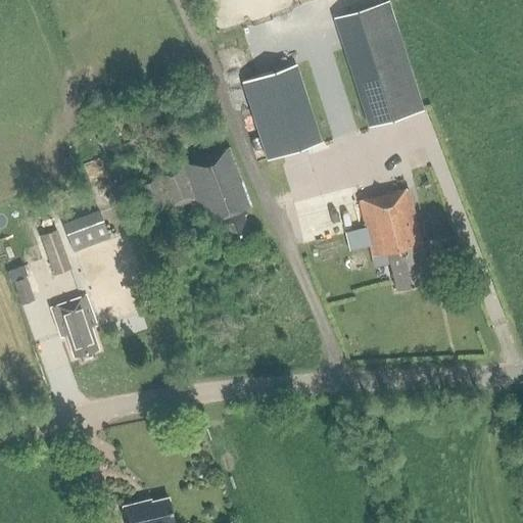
[(387,2),(341,17),(376,125),(423,109),(387,2)]
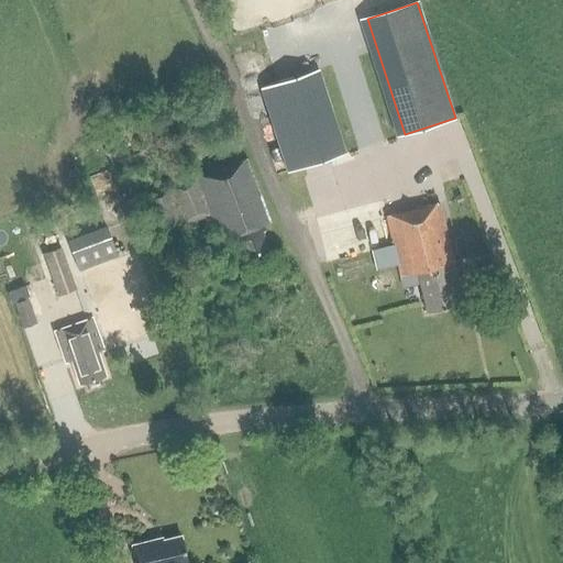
[(262,87),(289,172),(339,156),(312,72),(262,87)]
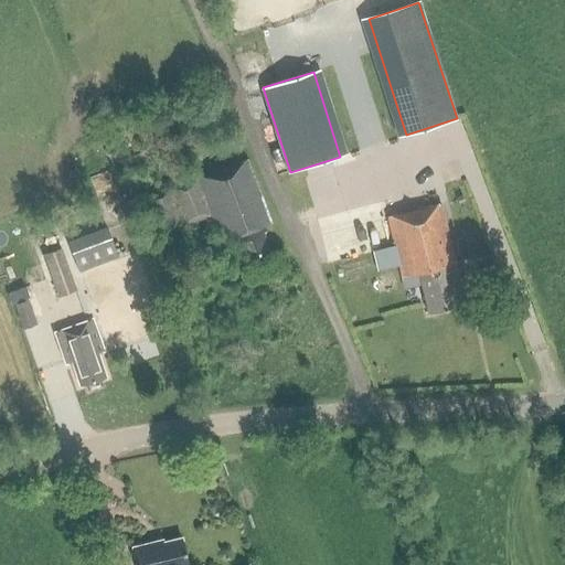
[(248,262),(270,254),(262,232),(269,226),(245,162),(195,180),(177,187),(146,196),(158,233),(158,234),(208,216),(210,217),(216,221),(224,243),(238,237),(241,242),(248,262)]
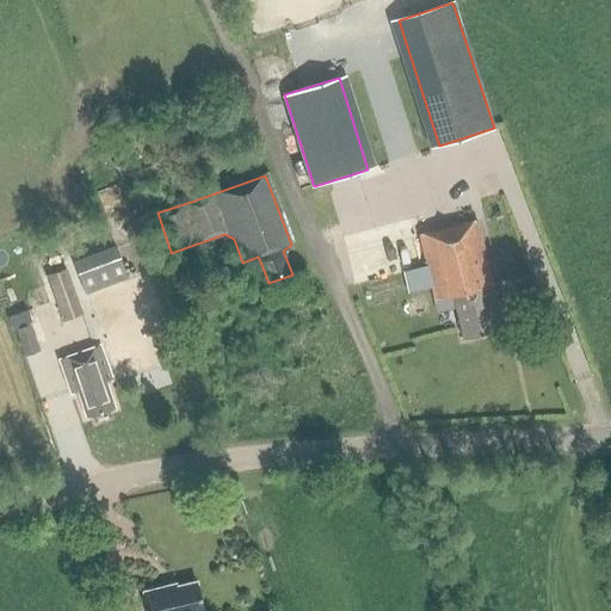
[(355,285),(403,275),(407,294),(430,288),(436,310),(455,307),(461,340),(503,332),(491,287),(476,223),(418,238),(414,220),(343,239),(355,285)]
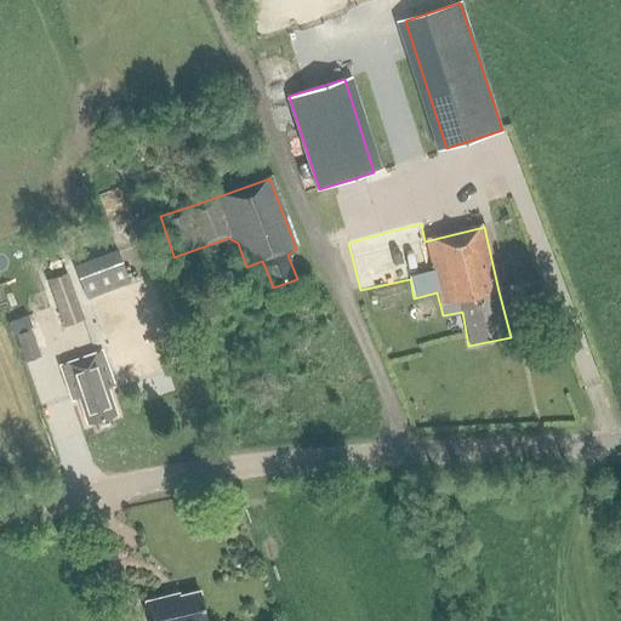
[(117,249),(74,265),(87,300),(130,283),(117,249)]
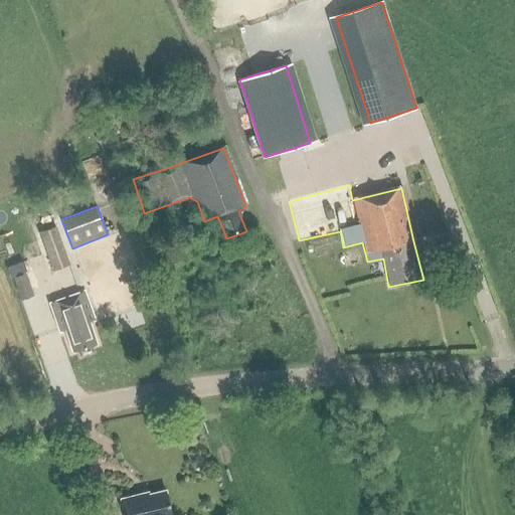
[(38,231),(47,254),(63,248),(54,225),(38,231)]
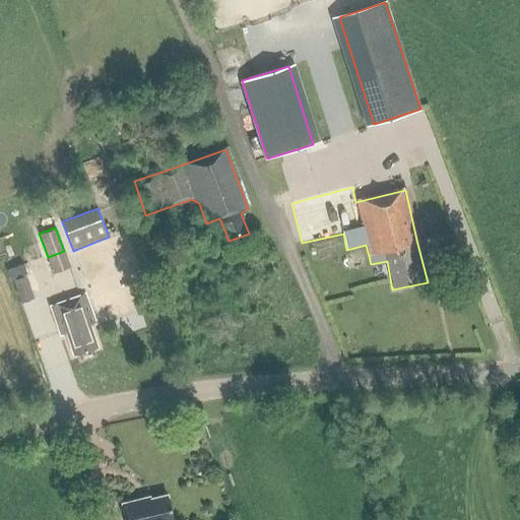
[(12,279),(25,274),(26,273),(23,264),(8,269),(12,279)]
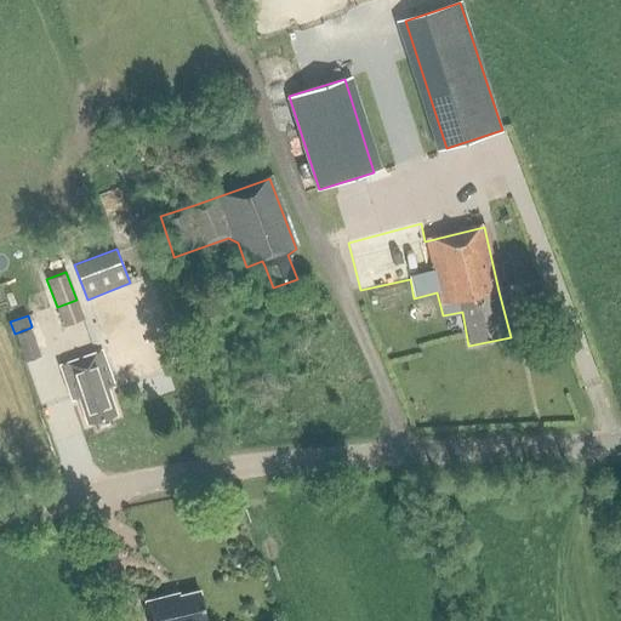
[(30,328),(15,334),(24,362),(40,355),(30,328)]
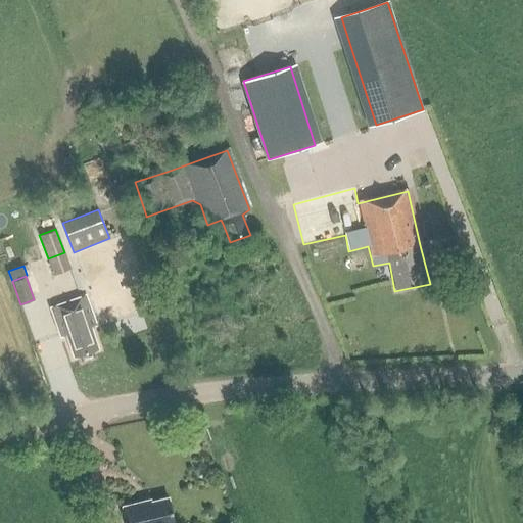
[(74,359),(97,351),(90,329),(96,327),(86,297),(51,308),(60,338),(66,337),(74,359)]
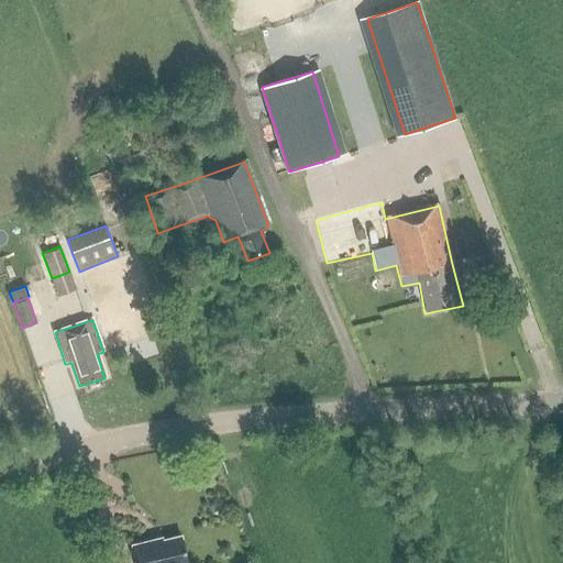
[(186,562),(180,537),(163,541),(162,538),(131,544),(134,562),(186,562)]
